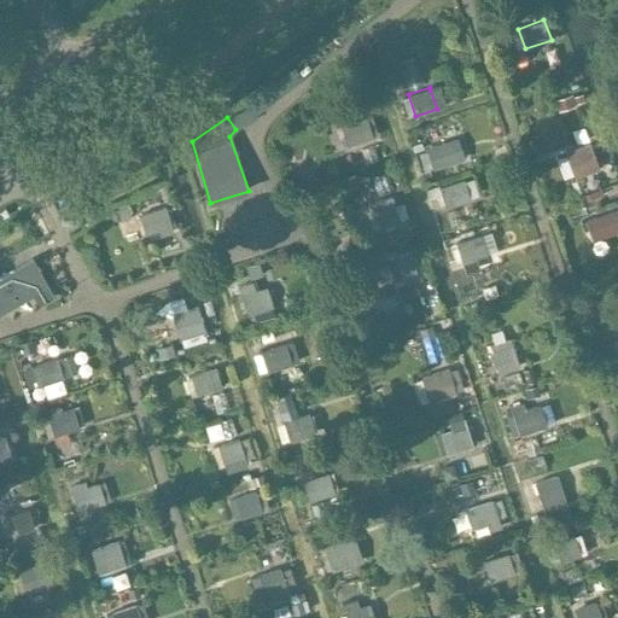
[(374,139),(367,117),(340,126),(348,147),(374,139)]
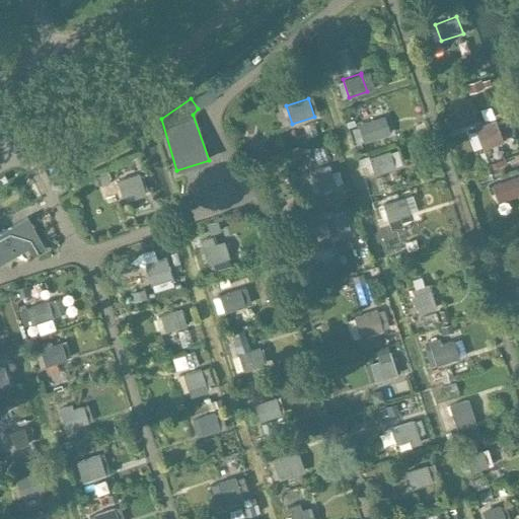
[(385,135),(380,118),(358,125),(363,142),(385,135)]
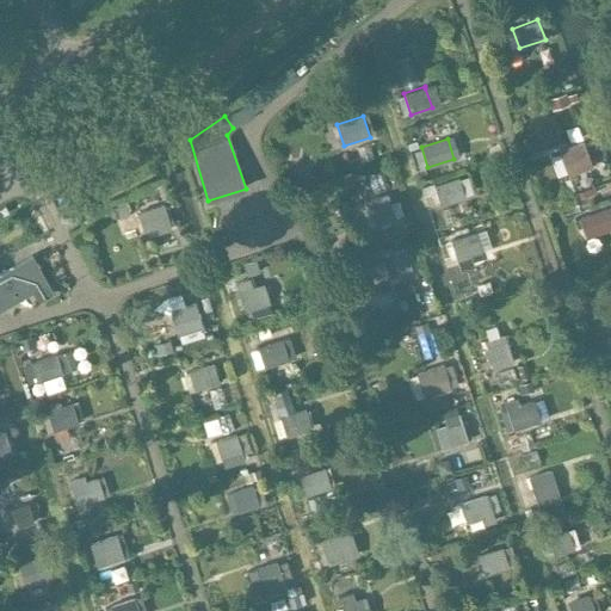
[(592,166),(582,142),(557,152),(560,156),(553,159),(557,173),(565,170),(567,176),(592,166)]
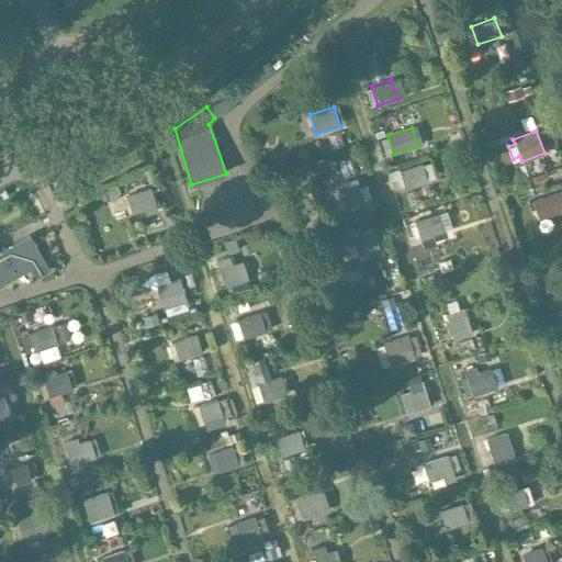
[(427,181),(422,163),(398,170),(405,189),(427,181)]
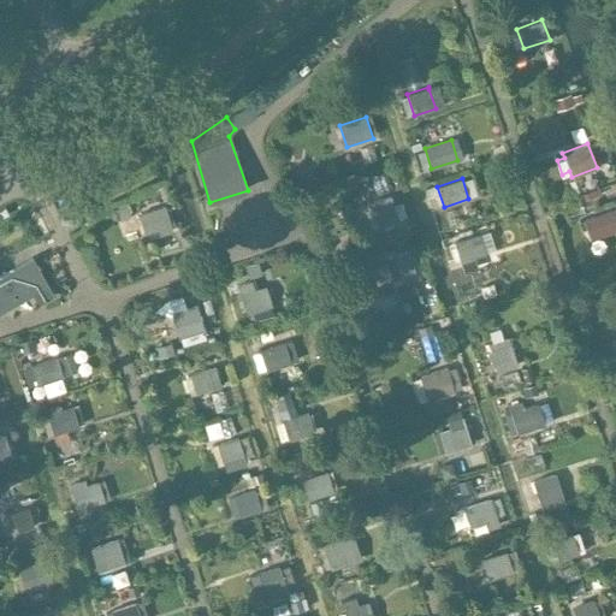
[(400,221),(391,195),(371,202),(379,229),(400,221)]
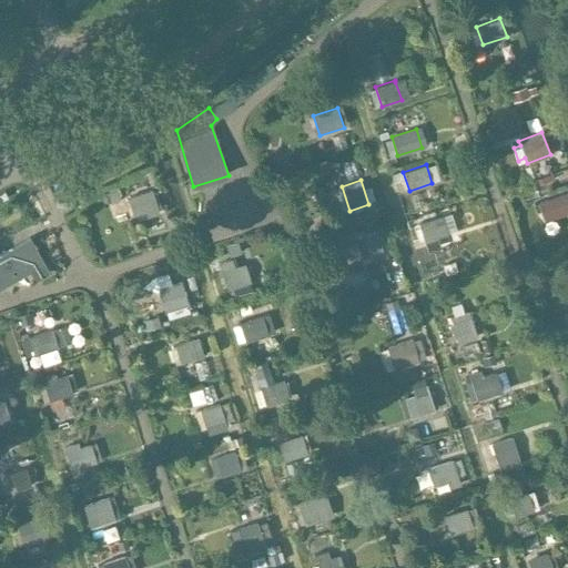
[(158,212),(151,190),(129,196),(134,214),(144,211),(146,215),(158,212)]
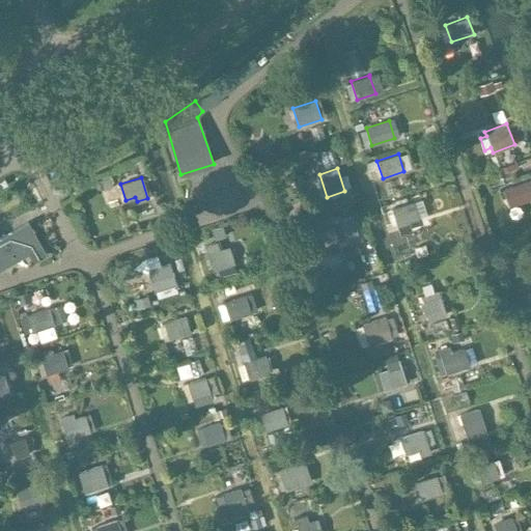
[(530,198),(530,185),(529,179),(503,189),(509,206),(530,198)]
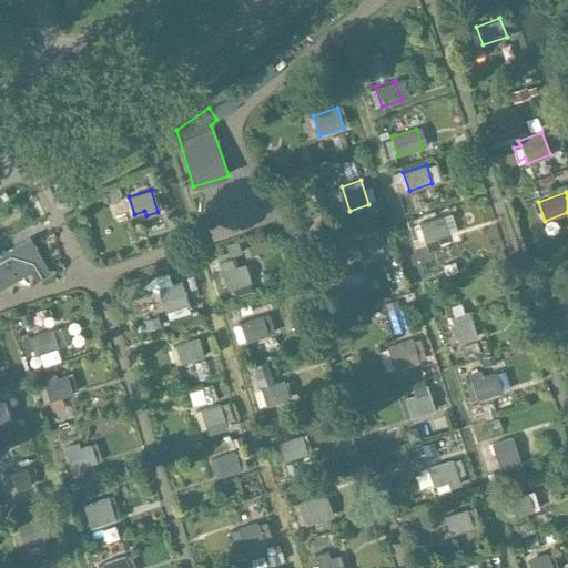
[(447,233),(442,214),(418,221),(427,252),(439,247),(436,237),(447,233)]
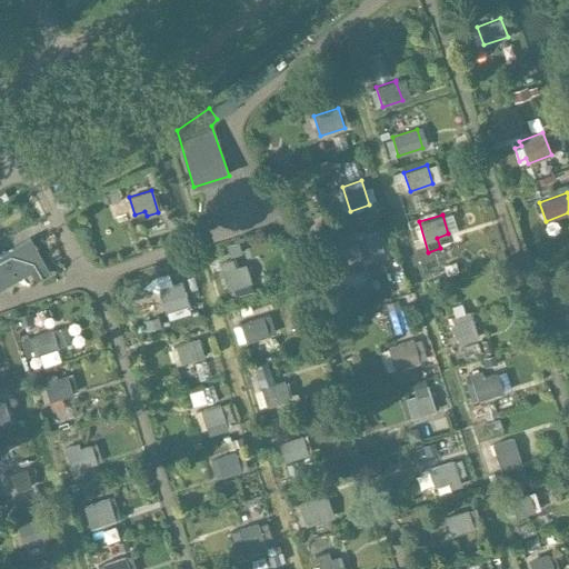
[(385,252),(378,232),(363,237),(369,257),(385,252)]
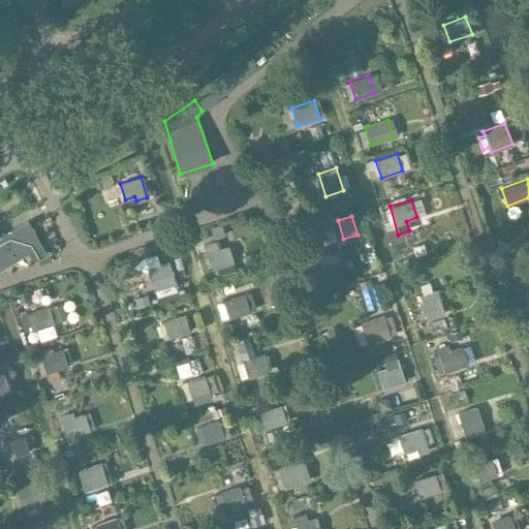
[(0,266),(28,251),(32,259),(44,252),(27,220),(0,234),(0,266)]
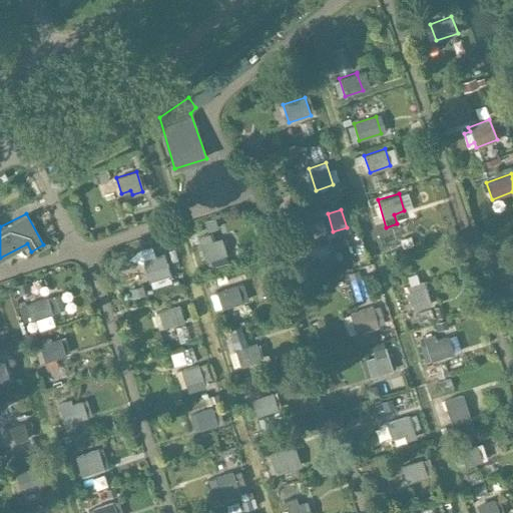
[(226,254),(220,237),(213,239),(211,232),(197,236),(205,261),(226,254)]
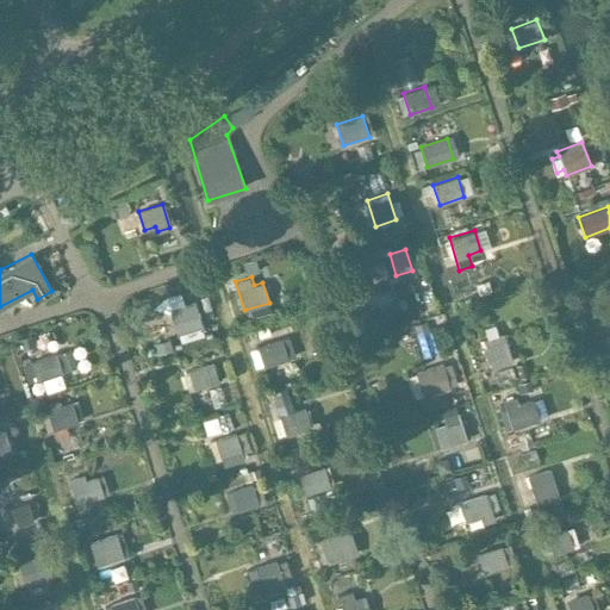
[(199,327),(192,303),(169,310),(176,334),(199,327)]
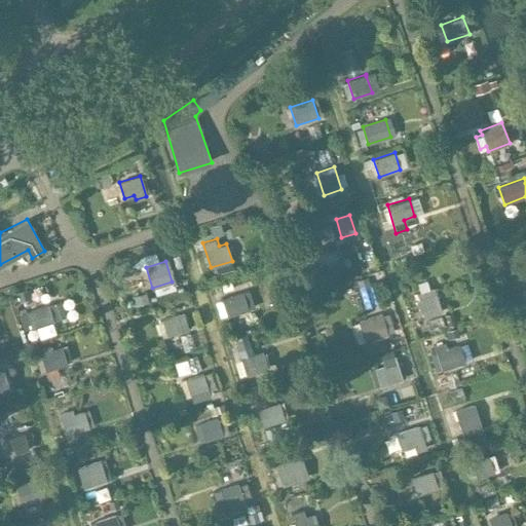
[(442,312),(434,288),(417,293),(424,317),(442,312)]
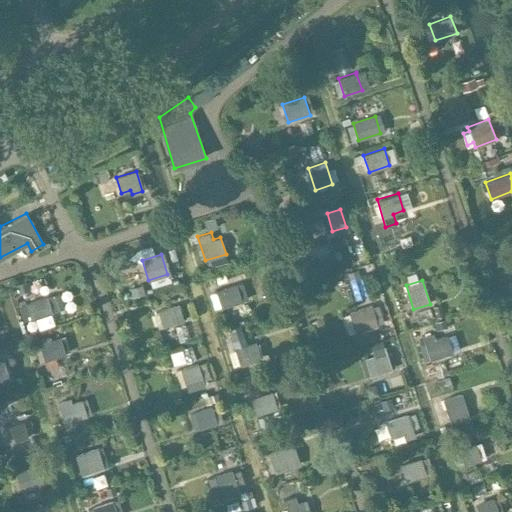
[(241,302),(236,286),(216,292),(221,308),(241,302)]
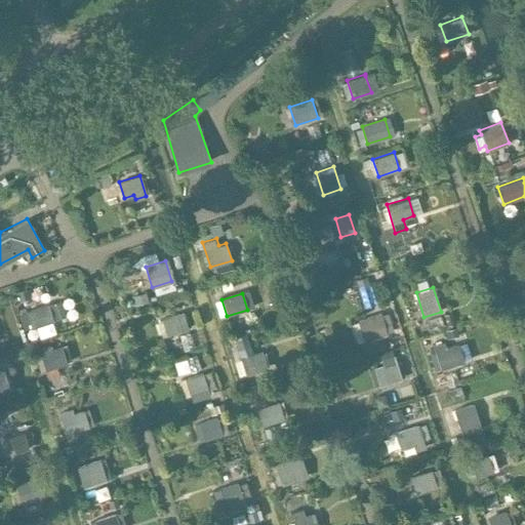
[(30,328),(51,321),(46,304),(25,311),(27,318),(15,321),(23,342),(33,339),(30,328)]
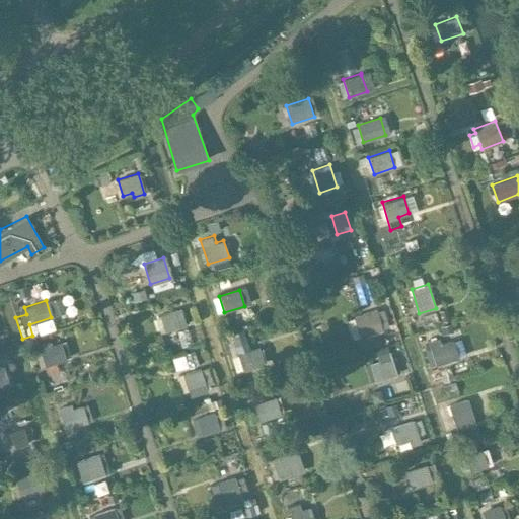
[(186,325),(180,309),(159,316),(164,331),(186,325)]
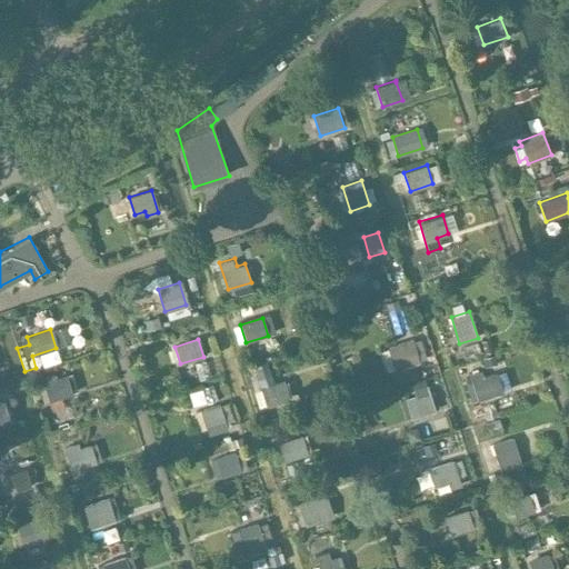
[(421,362),(413,340),(388,348),(395,371),(421,362)]
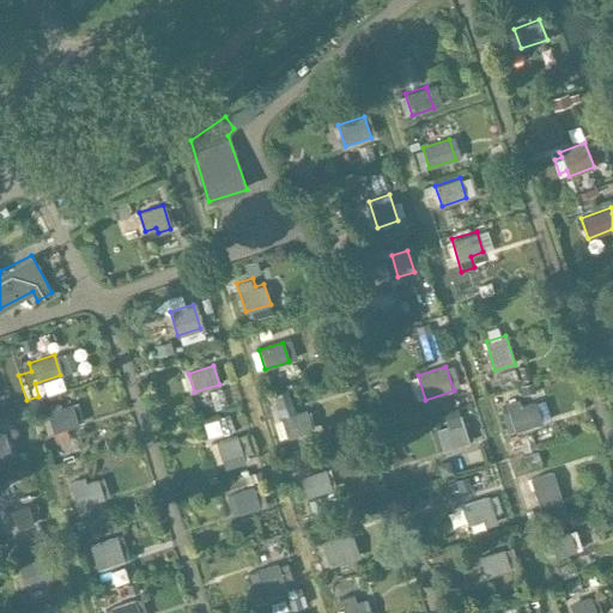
[(534,424),(528,405),(520,407),(519,400),(505,404),(514,431),(534,424)]
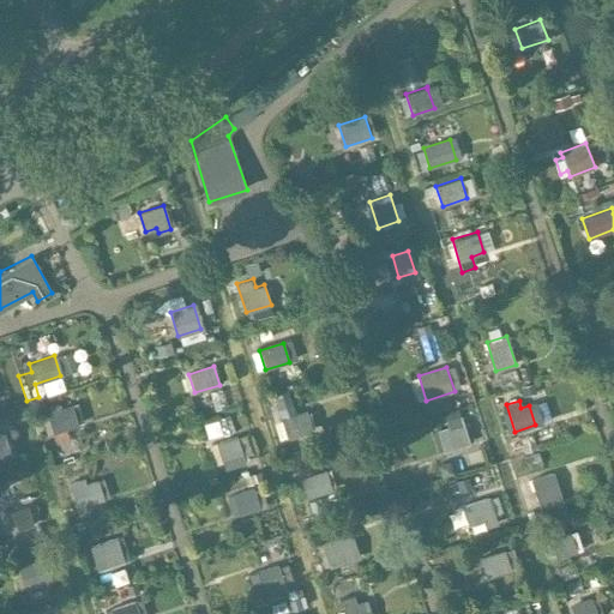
[(77,423),(71,404),(56,409),(55,404),(44,408),(52,432),(77,423)]
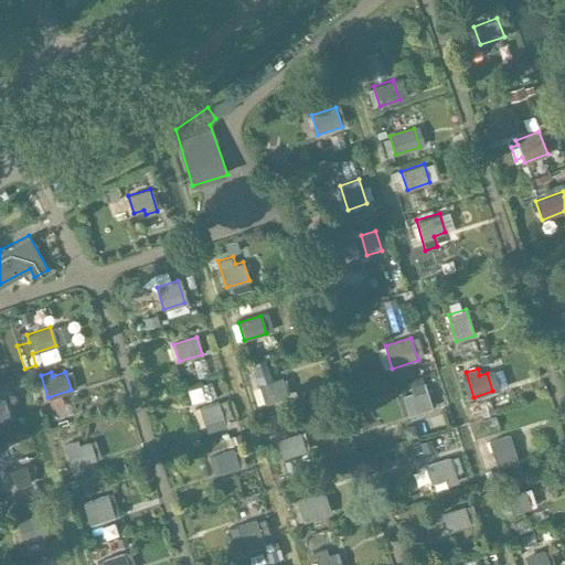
[(285,395),(279,380),(275,382),(275,380),(259,384),(266,404),(280,398),(280,396),(285,395)]
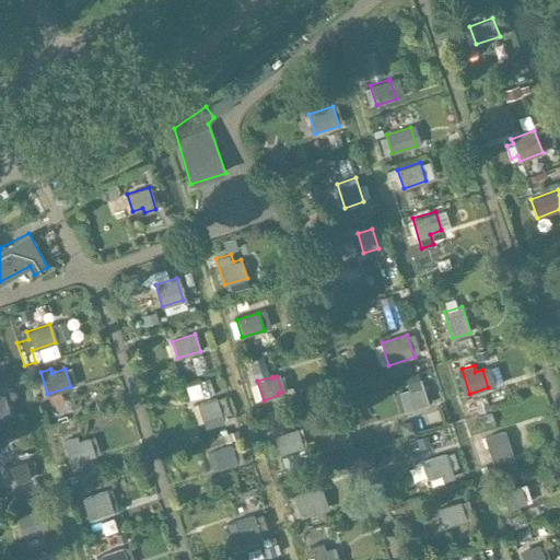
[(428,404),(419,378),(407,383),(408,388),(398,392),(405,411),(428,404)]
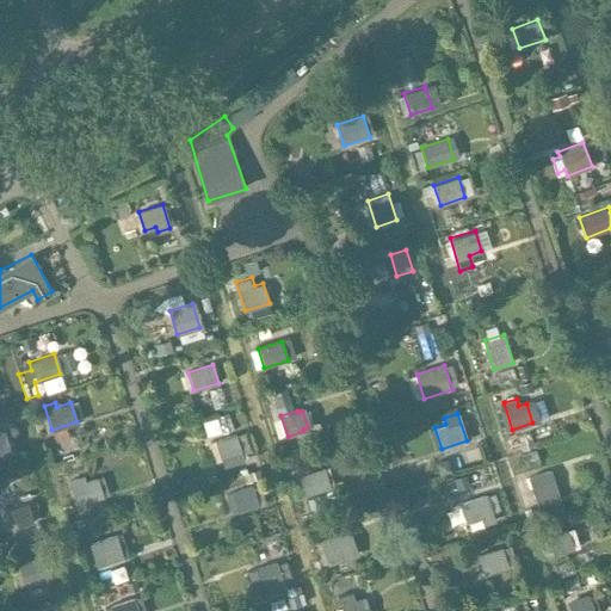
[(241,454),(235,434),(215,442),(221,461),(241,454)]
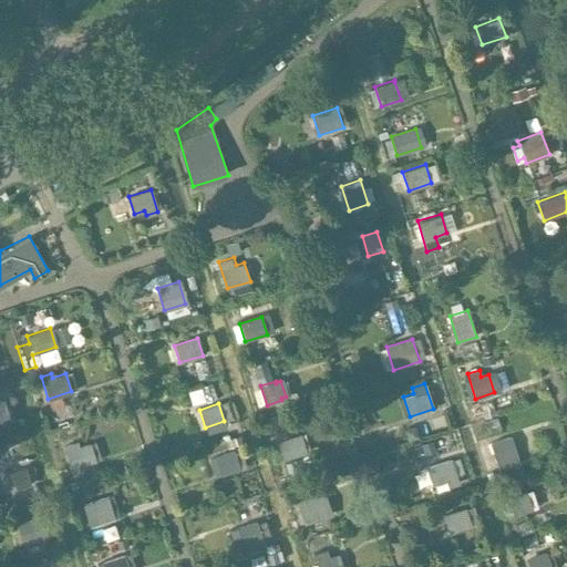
[(308,453),(301,434),(278,442),(285,461),(308,453)]
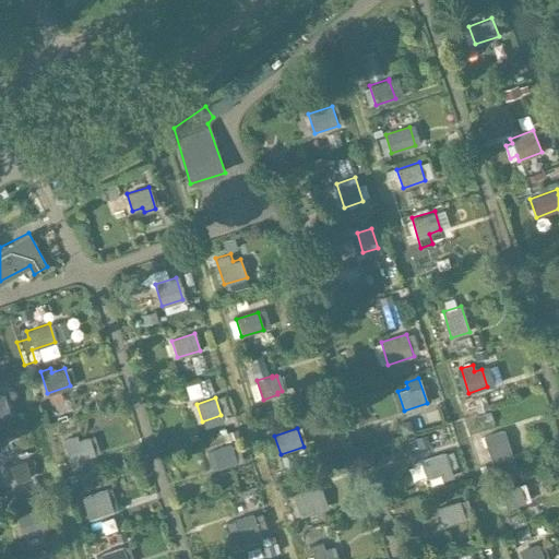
[(510,449),(504,430),(484,437),(491,462),(498,460),(497,453),(510,449)]
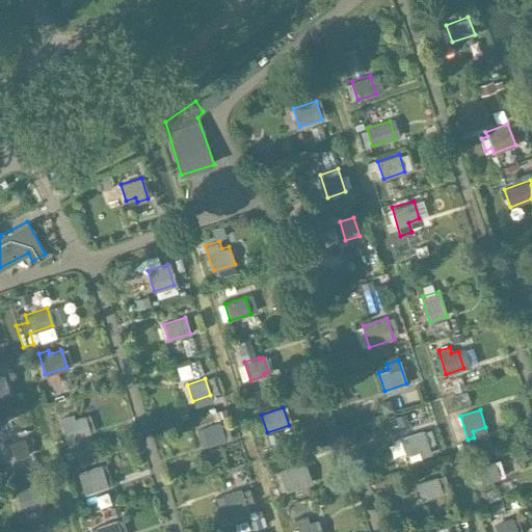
[(89,433),(83,416),(74,420),(73,414),(59,419),(68,441),(89,433)]
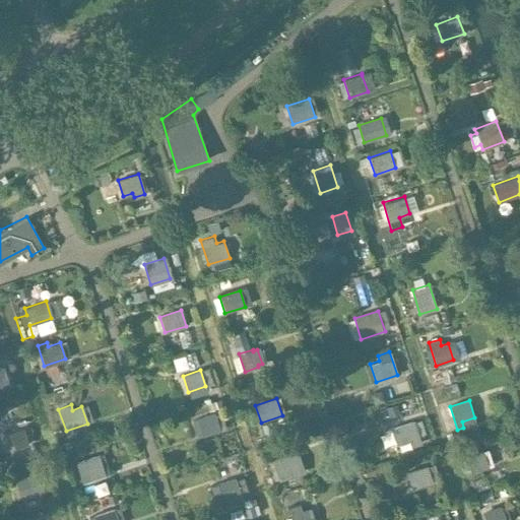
[(396,404),(385,407),(388,416),(399,412),(396,404)]
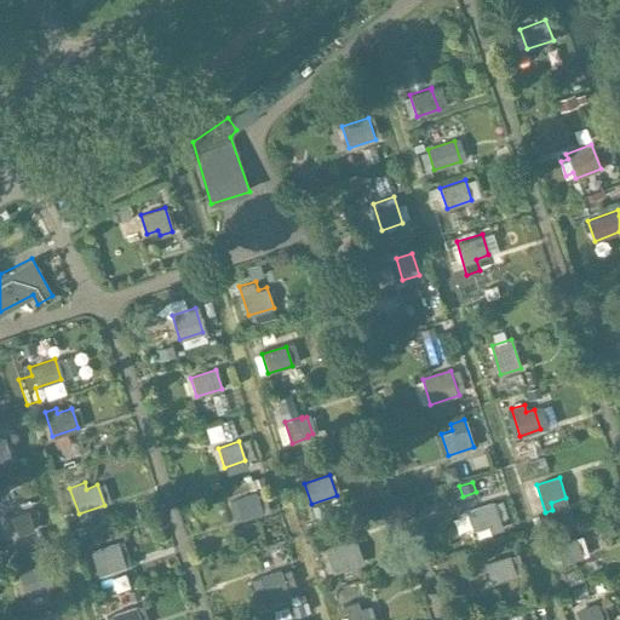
[(262,512),(256,494),(235,500),(241,520),(262,512)]
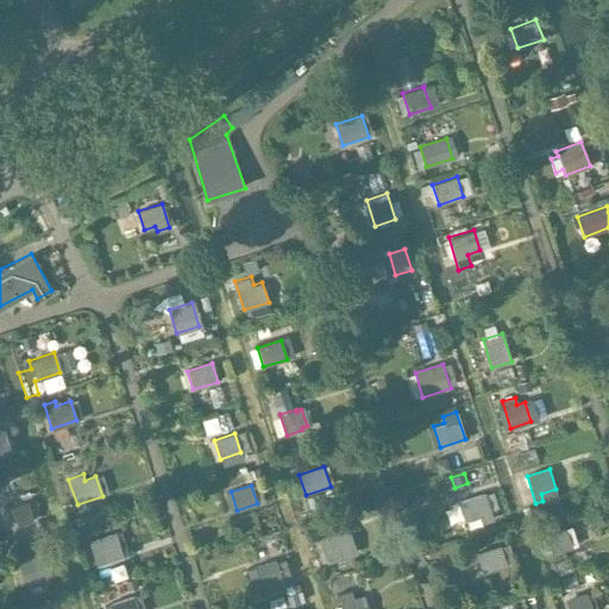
[(493,520),(484,494),(458,501),(464,521),(481,516),(483,522),(493,520)]
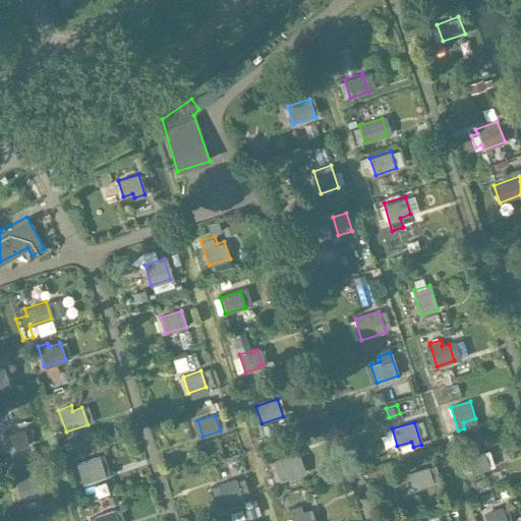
[(29,447),(23,428),(9,433),(10,435),(6,436),(11,451),(14,450),(15,451),(29,447)]
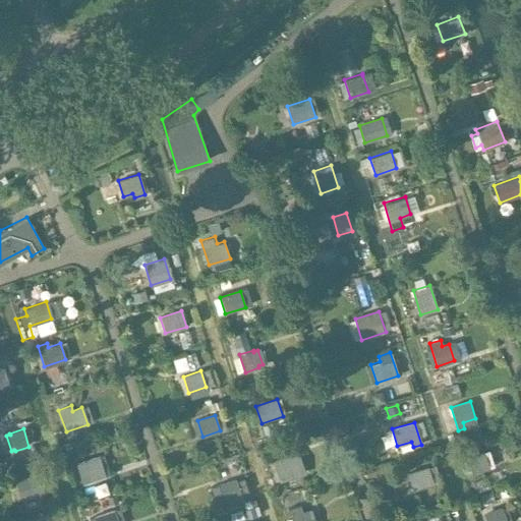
[(489,468),(483,452),(476,454),(474,448),(465,451),(472,474),(489,468)]
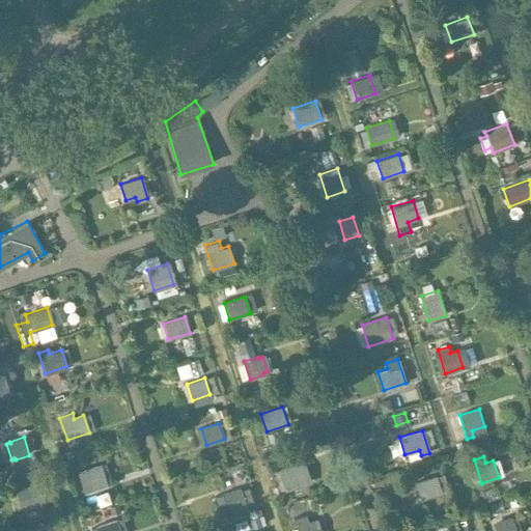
[(310,482),(303,462),(278,470),(284,491),(310,482)]
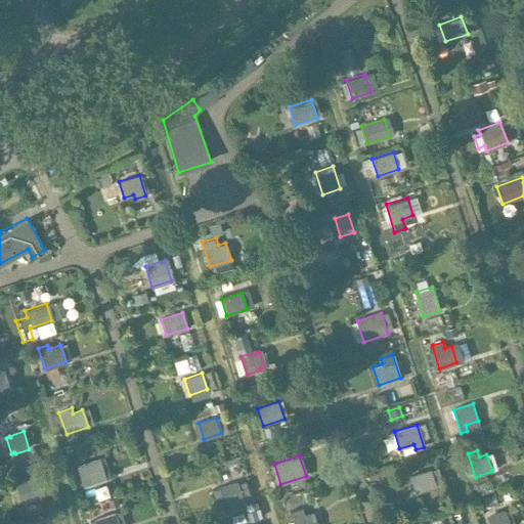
[(106,479),(100,459),(76,466),(83,486),(106,479)]
